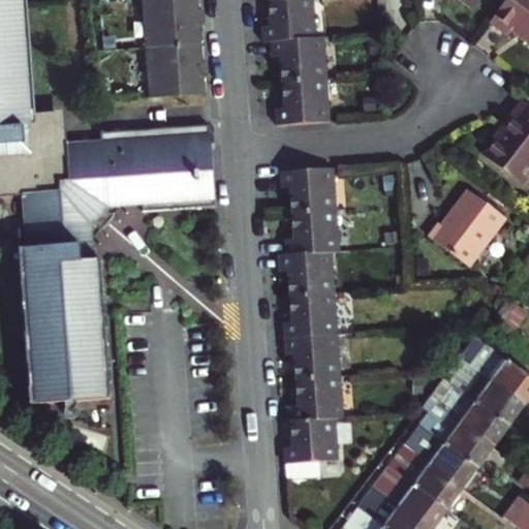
[(142,216),(215,210),(213,184),(208,130),(184,132),(100,139),(101,147),(58,151),(56,126),(12,130),(11,121),(28,119),(17,0),(0,0),(0,196),(22,194),(27,248),(19,249),(31,384),(33,406),(113,399),(102,268),(101,260),(94,261),(91,228),(93,226),(96,229),(106,216),(103,213),(105,210),(138,208),(141,208),(142,216)]
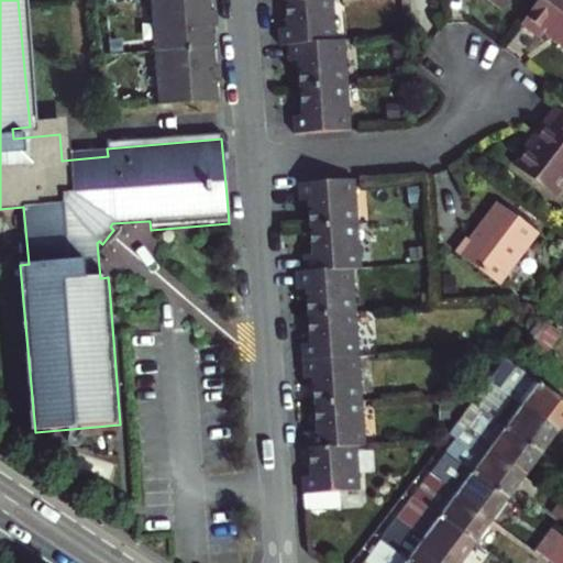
[(162,46),(155,47),(158,83),(165,81),(167,101),(212,97),(211,79),(217,79),(216,63),(206,64),(205,56),(209,50),(208,39),(203,33),(202,24),(212,23),(211,8),(205,8),(203,0),(151,0),(154,30),(161,29),(162,46)]
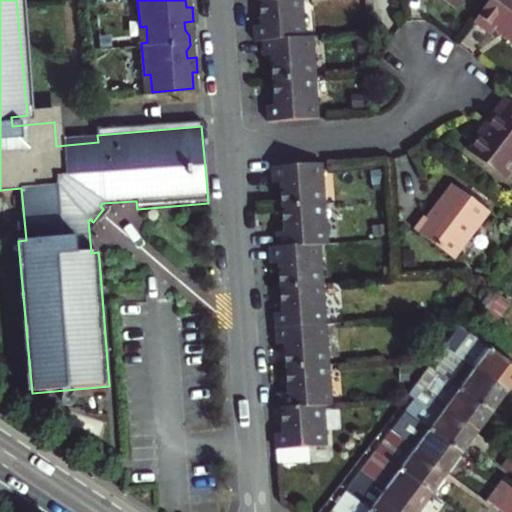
[(268,65),(270,105),(263,105),(264,123),(319,118),(317,101),(309,102),(306,63),(315,62),(313,39),(304,40),(303,19),(296,19),(295,0),(256,0),(258,22),(251,23),(252,44),(258,43),(260,66),(268,65)]
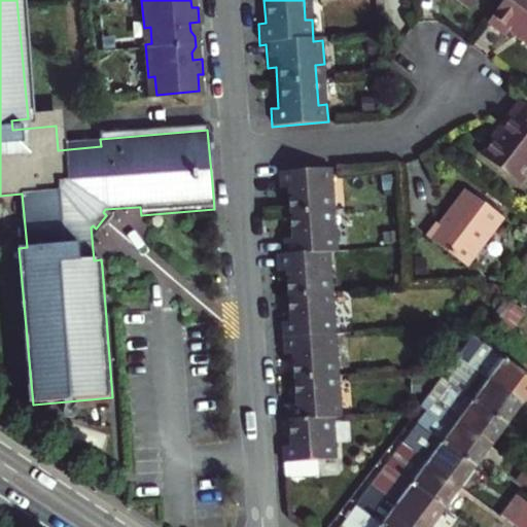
[(526,0),(504,0),(488,23),(505,35),(510,30),(526,43),(526,0)]
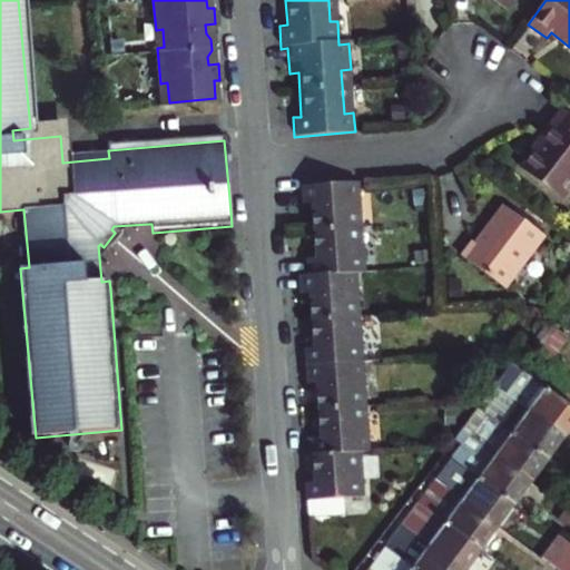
[(543,141),(522,169),(561,199),(569,187),(569,117),(562,112),(552,125),(552,127),(551,127),(541,140),(543,141)]
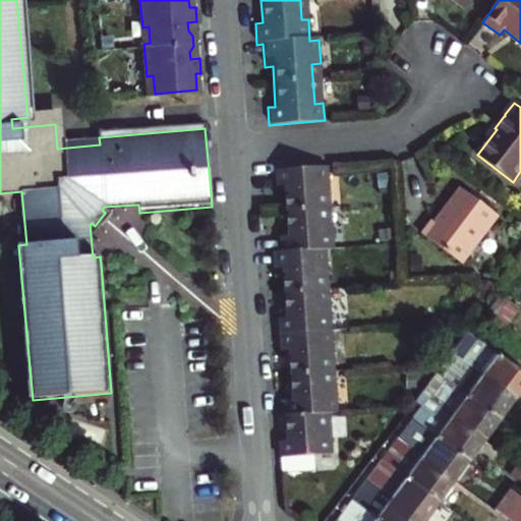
[(326,227),(323,186),(331,185),(329,164),(274,167),(276,190),(284,189),(287,229),(279,230),(280,250),(273,250),(274,273),(282,272),(285,311),(277,311),(280,352),(287,352),(290,393),(283,394),(286,433),(278,435),(279,453),(308,451),(332,450),(331,429),(324,430),(323,410),(338,409),(336,389),(328,390),(325,349),(334,348),(331,307),(322,308),(319,269),(328,268),(326,247),(335,246),(334,226),(326,227)]
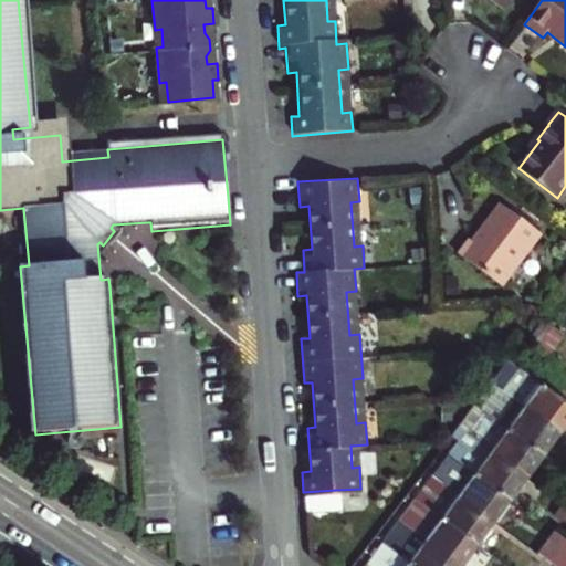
[(470,240),(459,255),(501,287),(541,236),(500,206),(472,242),(470,240)]
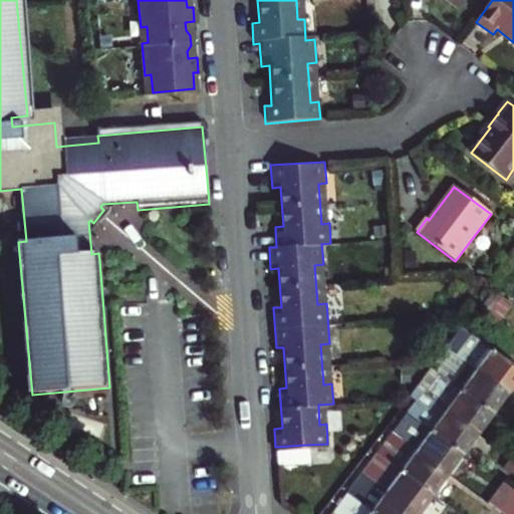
[(447,348),(453,352),(509,394),(513,387),(513,365),(462,328),(447,348)]
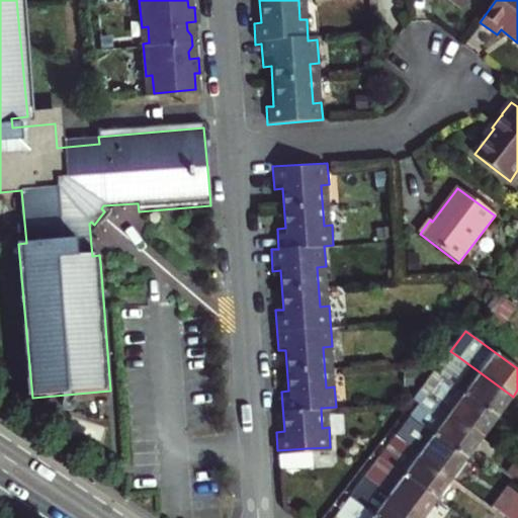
[(456,355),(441,376),(498,418),(513,397),(456,355)]
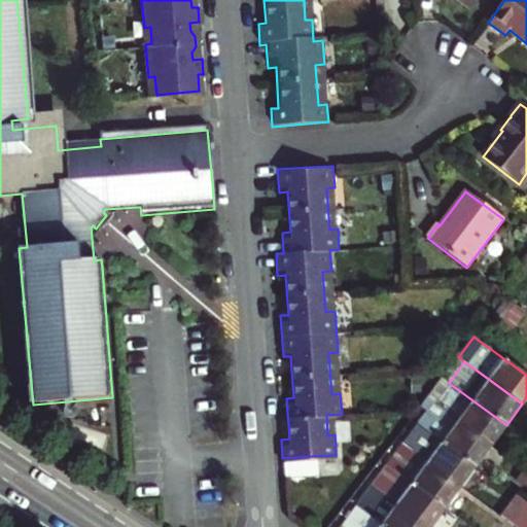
[(442,378),(427,398),(491,445),(506,425),(449,383),(442,378)]
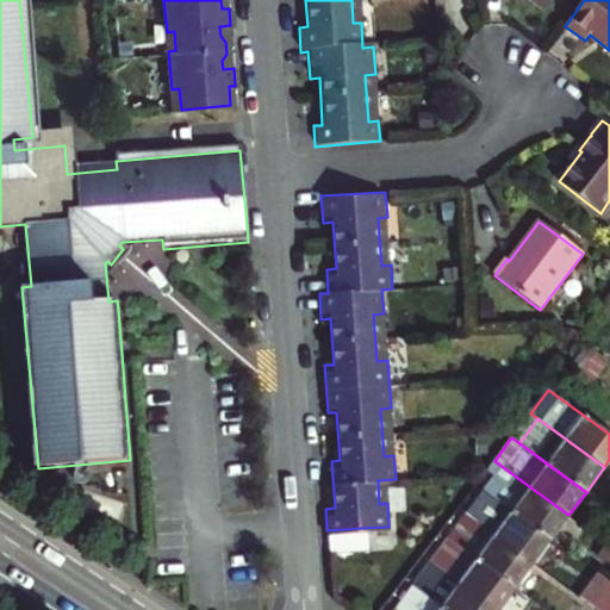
[(493,477),(483,491),(551,540),(568,515),(495,461),(486,472),(493,477)]
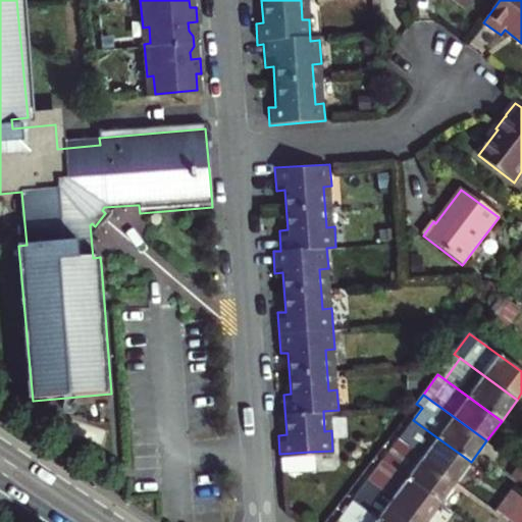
[(413,420),(399,439),(456,481),(471,462),(413,420)]
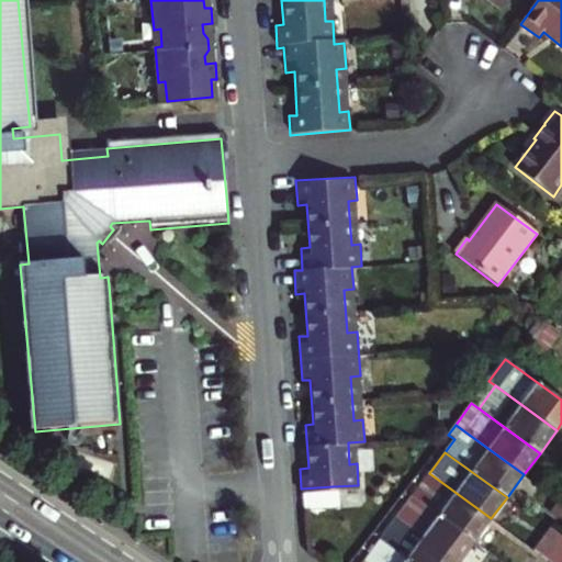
[(429,473),(413,496),(474,541),(487,523),(491,518),(429,473)]
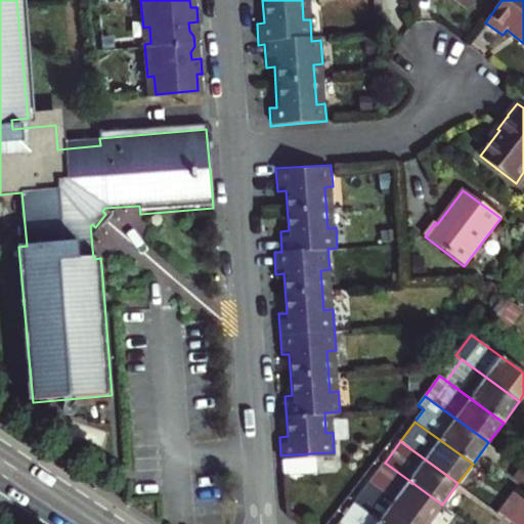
[(280,455),(281,470),(311,468),(310,453),(280,455)]
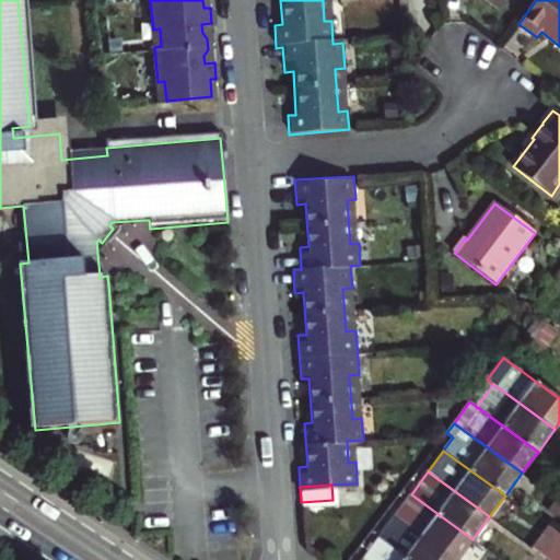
[(456,559),(473,539),(411,494),(395,516),(455,559),(456,559)]
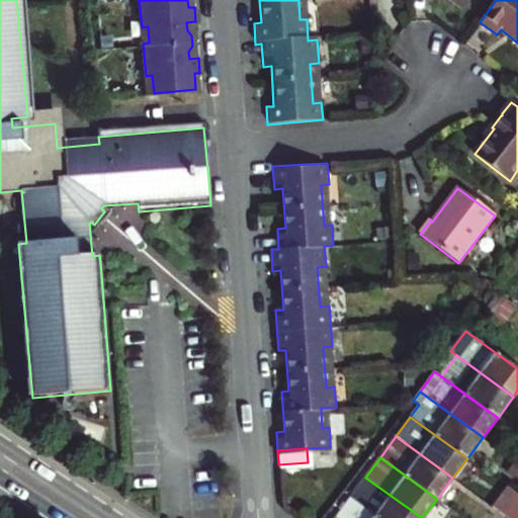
[(421,517),(365,478),(350,498),(377,517),(421,517)]
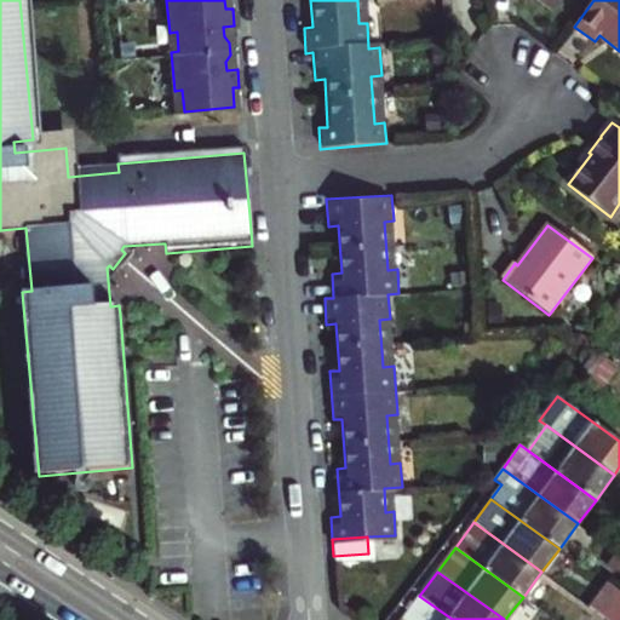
[(619,619),(619,593),(607,584),(590,607),(607,619),(619,619)]
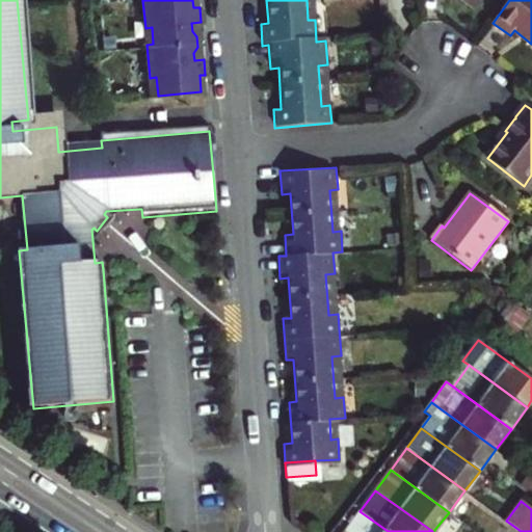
[(388,531),(360,511),(344,531),(388,531)]
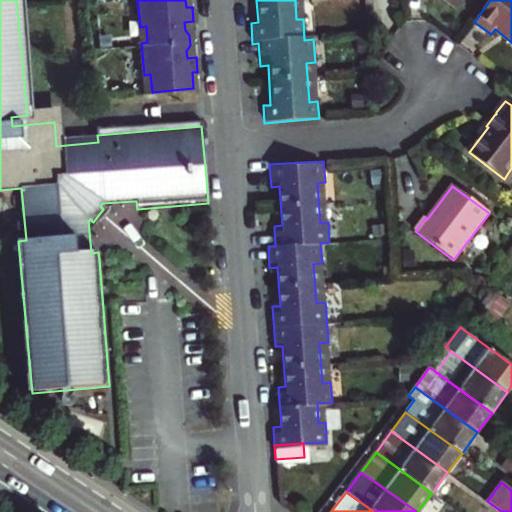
All buildings are outlined.
